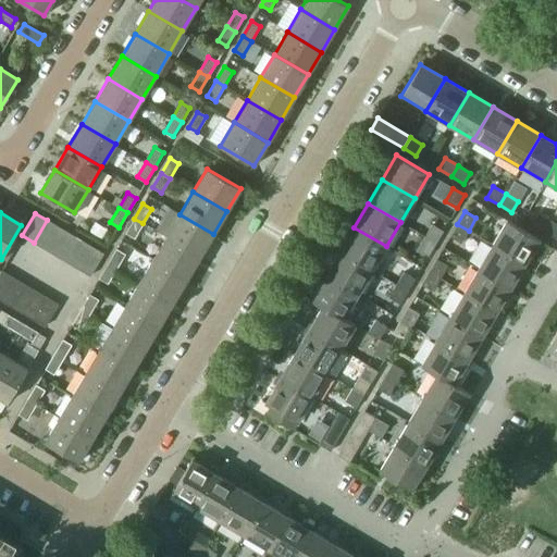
[(165,237),(199,257),(213,234),(180,214),(165,237)]
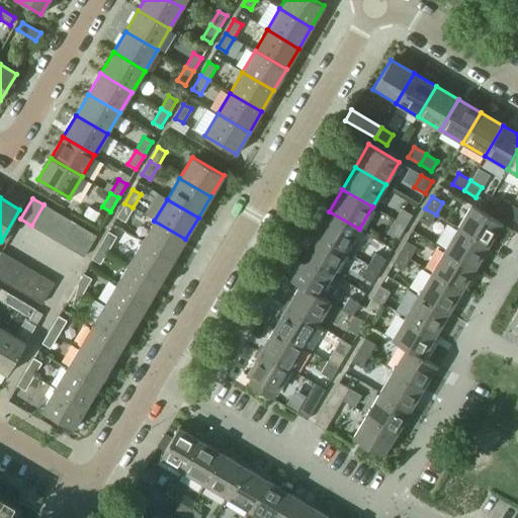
[(497,210),(509,218),(515,206),(503,199),(497,210)]
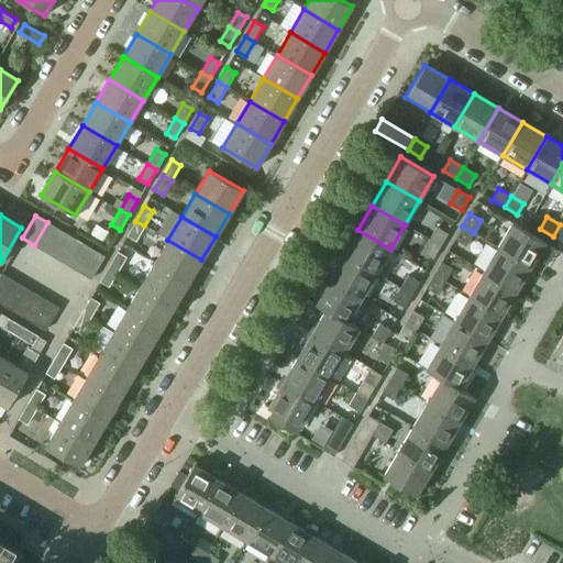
[(127,235),(135,241),(144,225),(135,221),(127,235)]
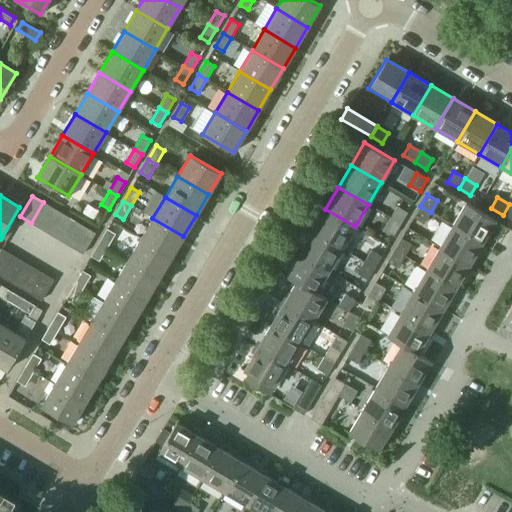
[(31,223),(41,229),(53,208),(43,202),(31,223)]
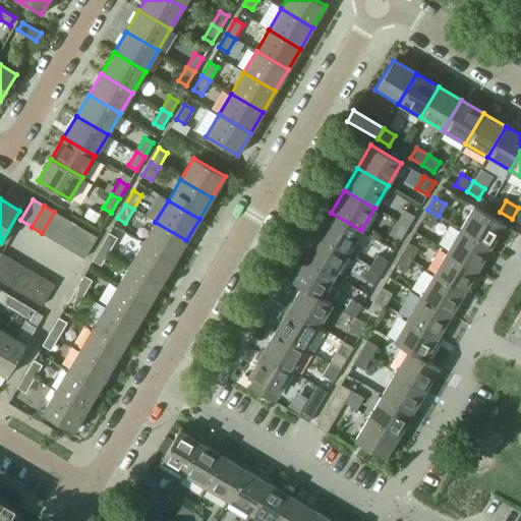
[(460,229),(490,246),(504,223),(474,206),(460,229)]
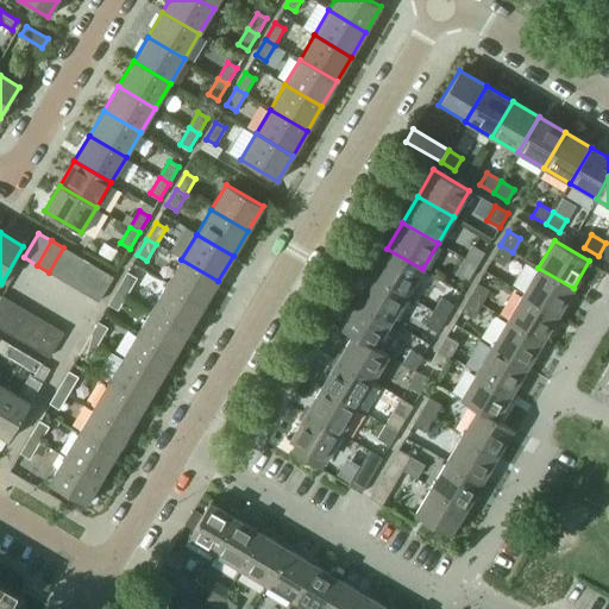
[(598,256),(608,262),(608,245),(606,243),(598,256)]
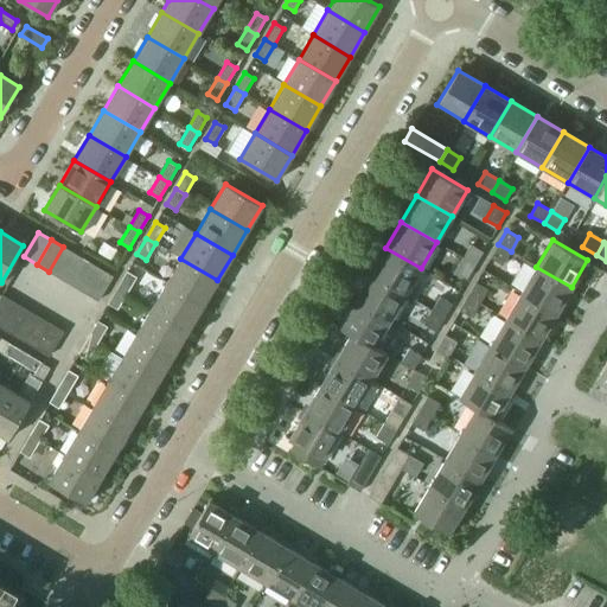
[(462,257),(474,266),(483,251),(471,244),(462,257)]
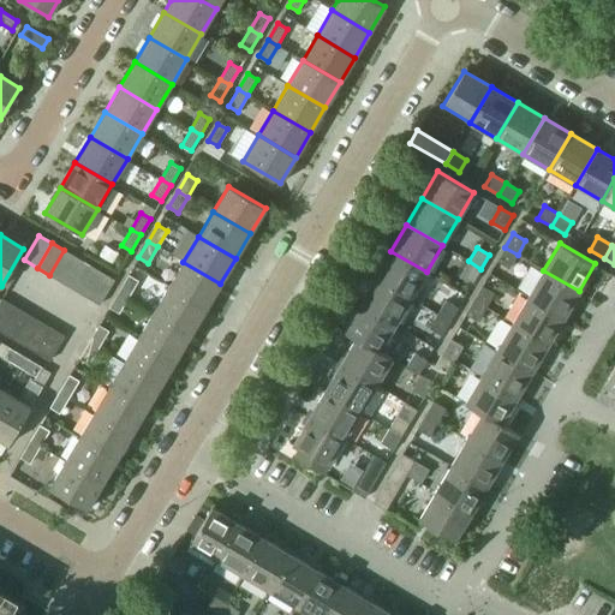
[(496,261),(509,268),(518,255),(505,248),(496,261)]
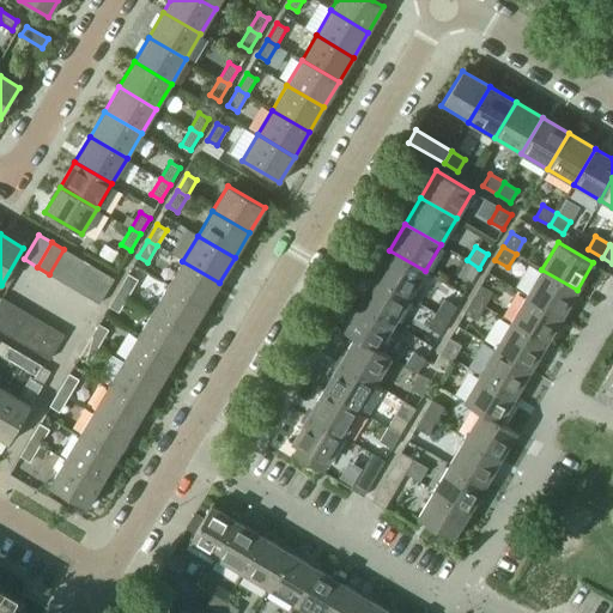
[(49,274),(61,281),(77,256),(64,249),(49,274)]
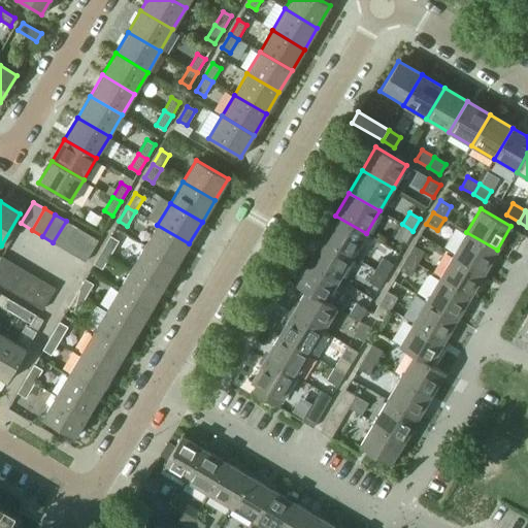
[(322,238),(353,256),(366,233),(335,216),(322,238)]
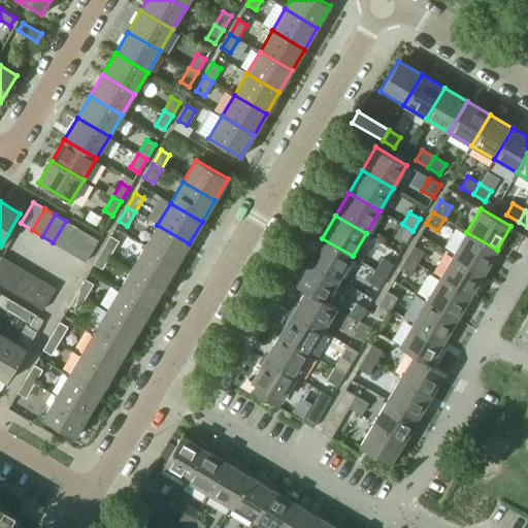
[(53,242),(64,249),(76,228),(66,221),(53,242)]
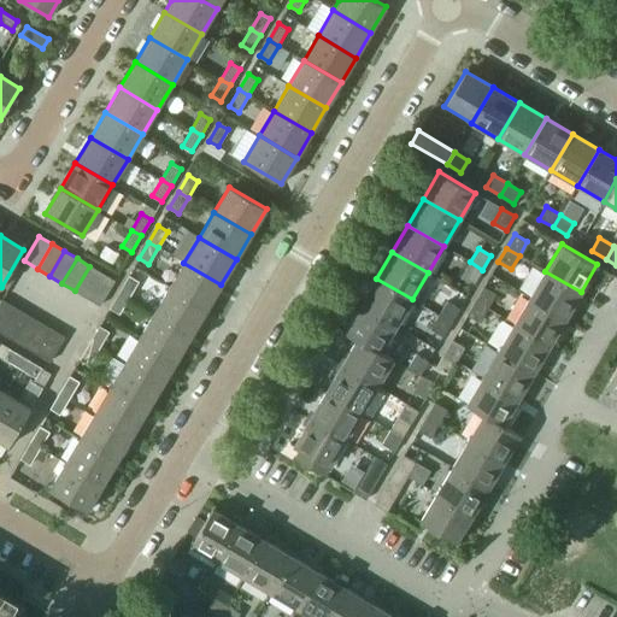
[(462,276),(474,283),(482,270),(470,262),(462,276)]
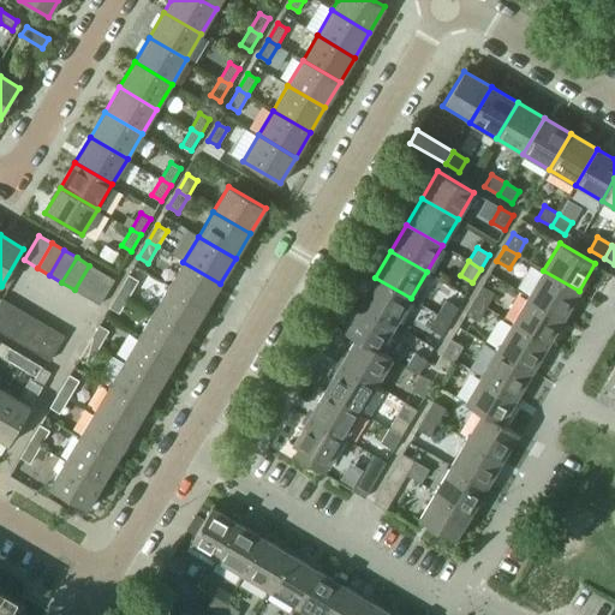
[(168,286),(206,309),(220,284),(183,262),(168,286)]
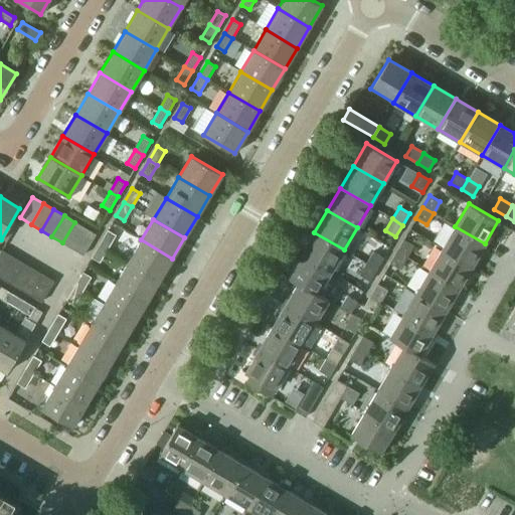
[(62,242),(72,248),(84,228),(74,222),(62,242)]
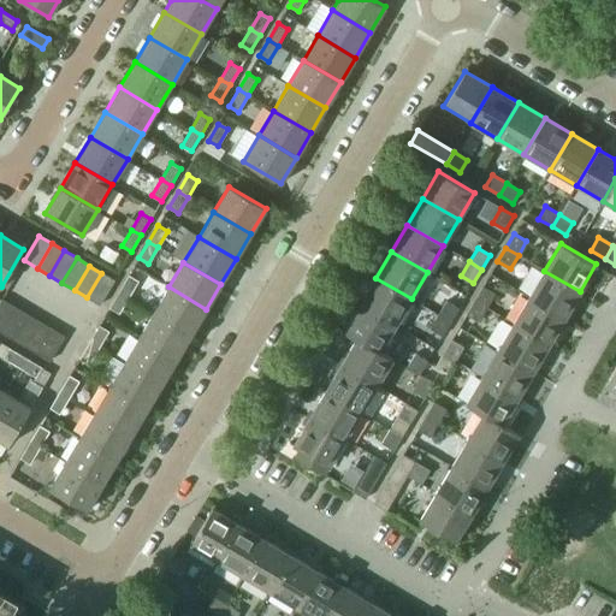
[(528,297),(564,318),(580,291),(544,271),(528,297)]
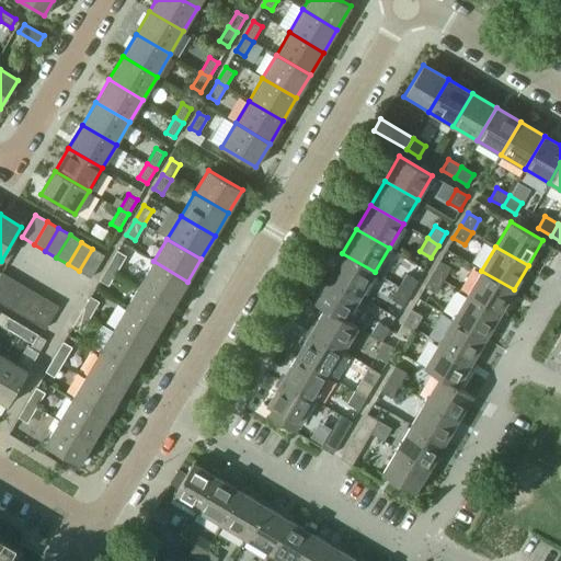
[(79,271),(91,278),(104,255),(92,249),(79,271)]
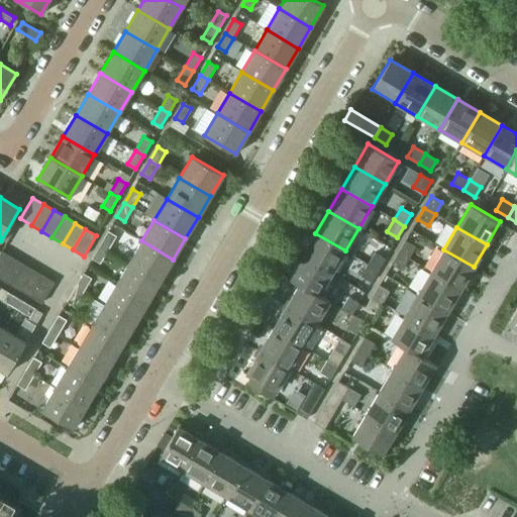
[(100,244),(108,249),(116,236),(108,231),(100,244)]
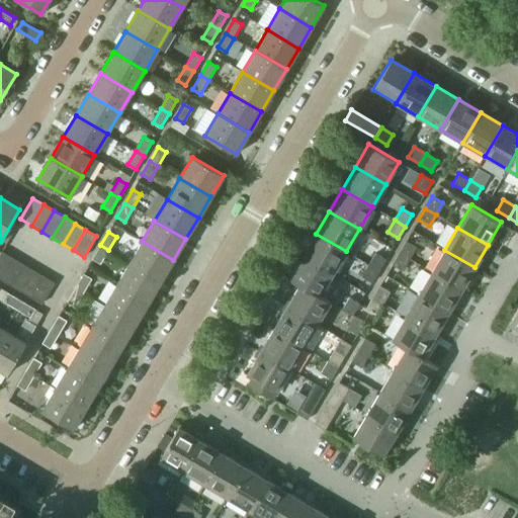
[(303,256),(333,273),(346,251),(316,234),(303,256)]
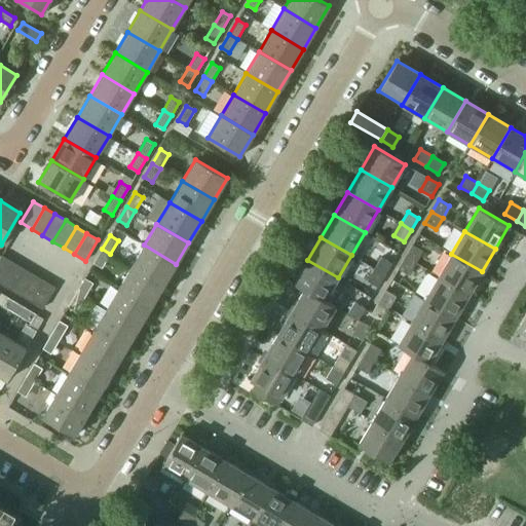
[(132,266),(163,286),(176,264),(144,245),(132,266)]
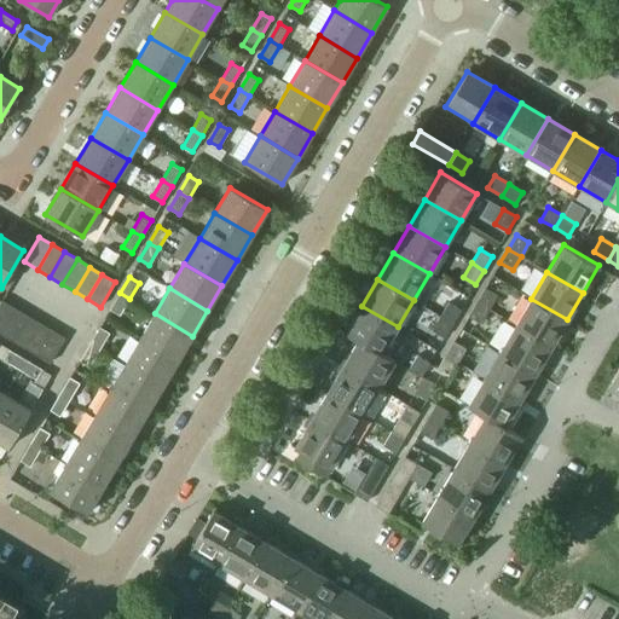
[(476,302),(489,310),(497,295),(485,288),(476,302)]
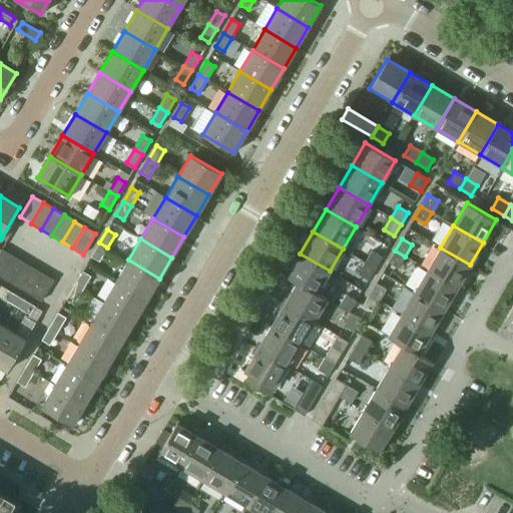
[(91,257),(99,261),(107,247),(99,242),(91,257)]
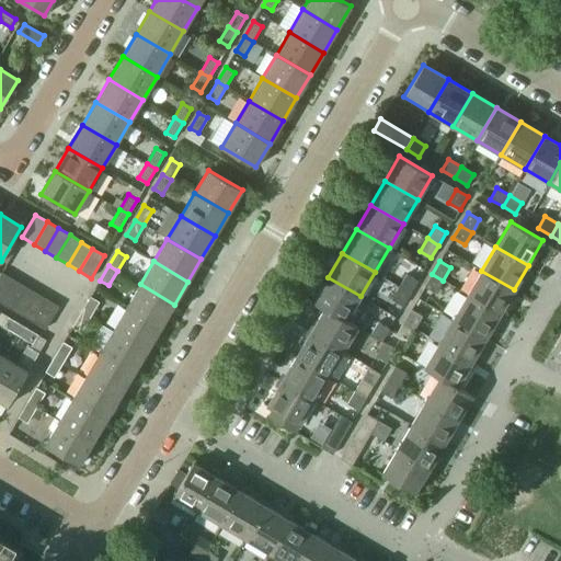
[(467,295),(500,313),(514,289),(481,271),(467,295)]
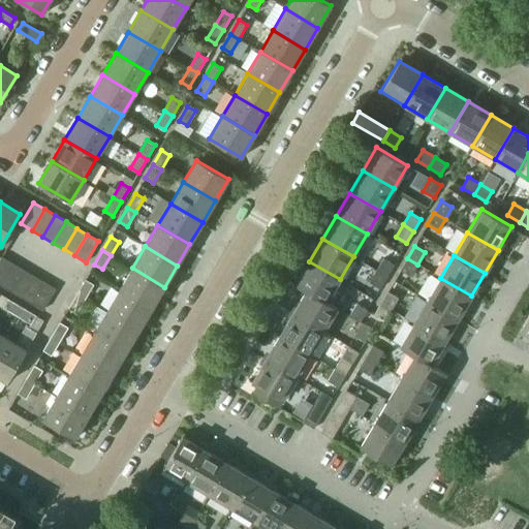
[(0,258),(0,283),(12,263),(1,256),(0,258)]
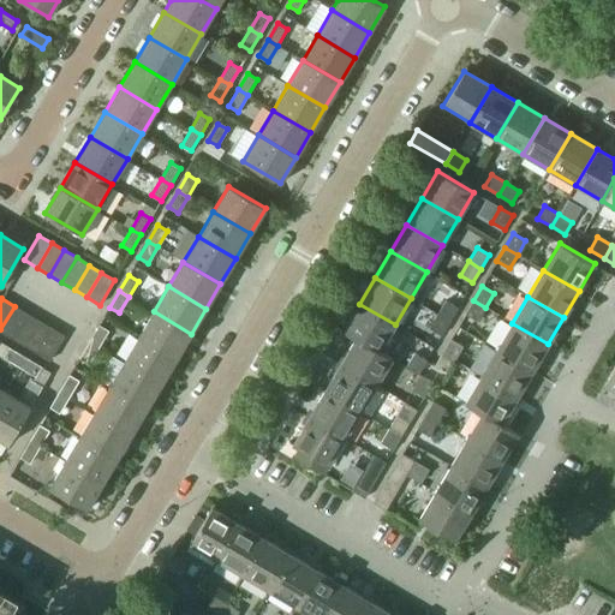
[(437,315),(449,322),(458,308),(446,300),(437,315)]
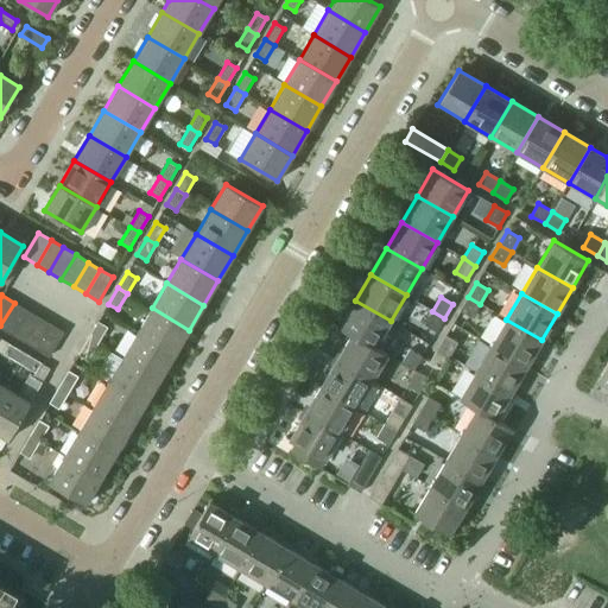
[(460,310),(473,317),(480,304),(468,297),(460,310)]
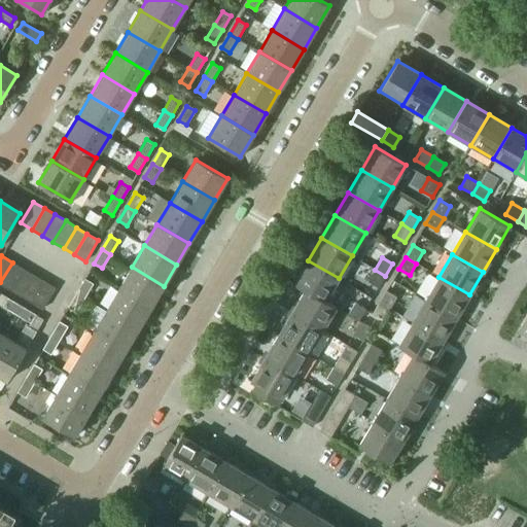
[(293,283),(305,289),(324,301),(325,301),(339,278),(308,260),(293,283)]
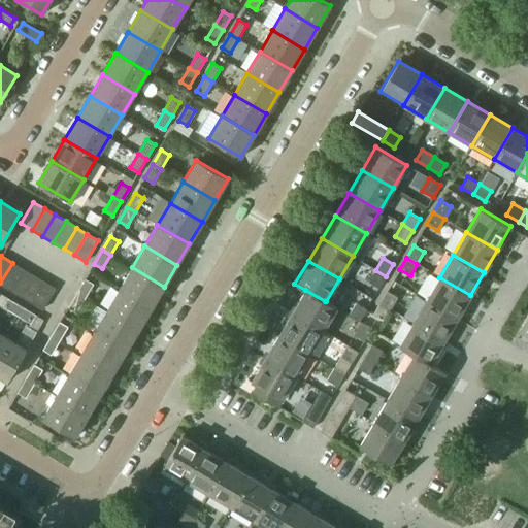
[(0,283),(0,284),(10,291),(23,269),(12,263),(0,283)]
